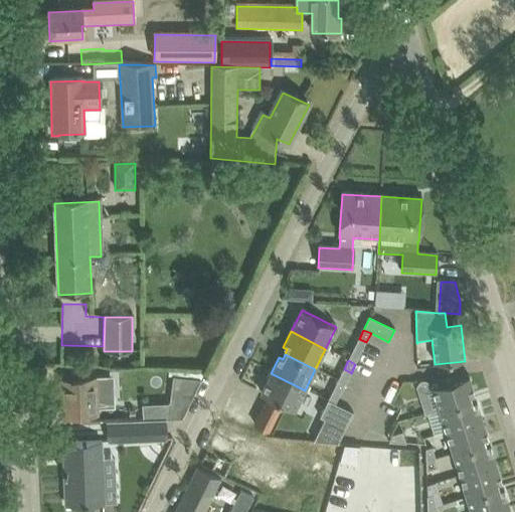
[(305,390),(271,373),(260,394),(295,411),(305,390)]
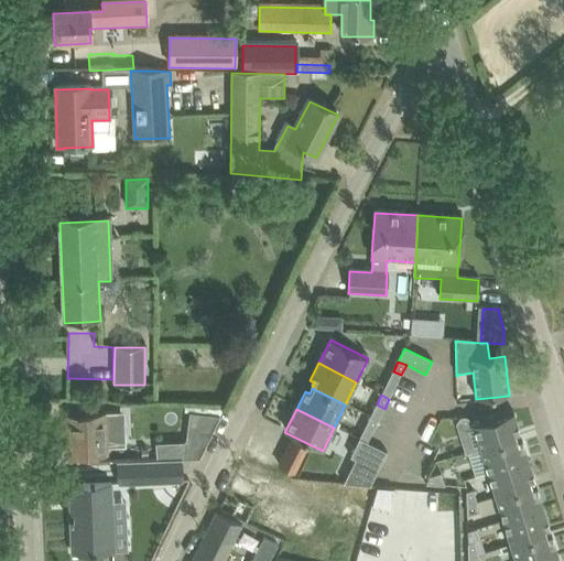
[(473,425),(480,451),(516,440),(514,434),(519,432),(513,413),(473,425)]
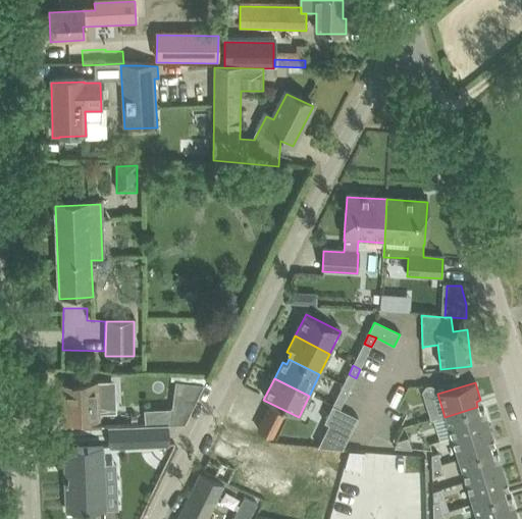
[(114,384),(94,385),(73,386),(73,387),(62,388),(63,409),(74,408),(75,423),(100,422),(99,405),(115,405),(114,384)]
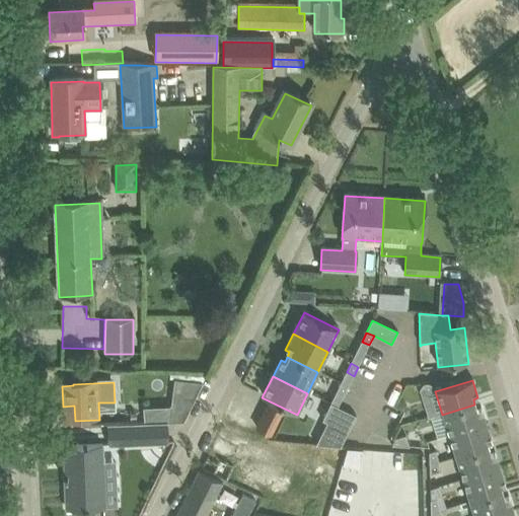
[(170,411),(168,424),(184,423),(203,385),(174,382),(170,411)]
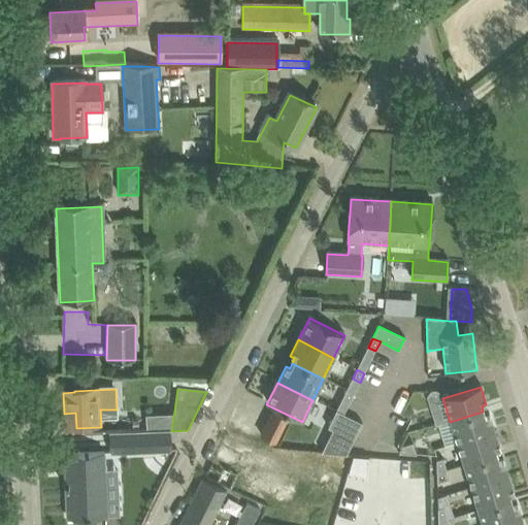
[(350,403),(354,394),(347,390),(342,399),(350,403)]
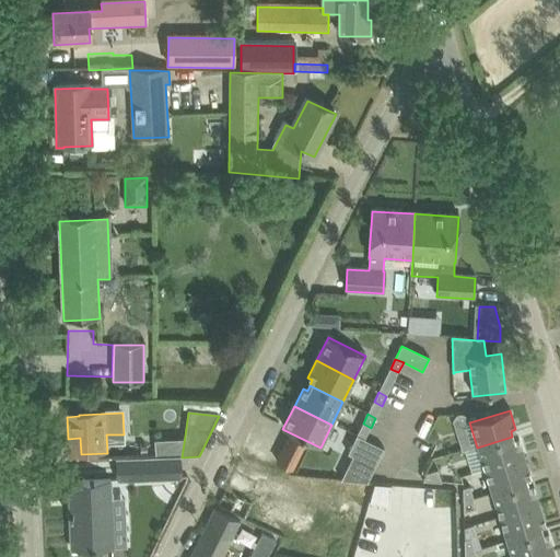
[(458,416),(456,417),(453,424),(464,429),(466,427),(467,426),(467,424),(468,421),(467,419),(465,417),(463,416),(461,415),(458,416)]
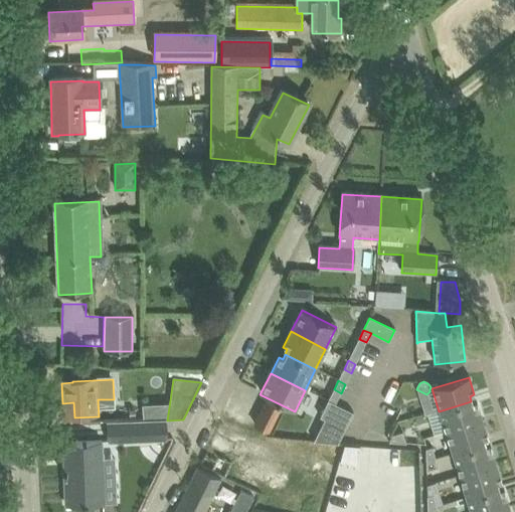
[(344,431),(353,413),(328,401),(319,418),(344,431)]
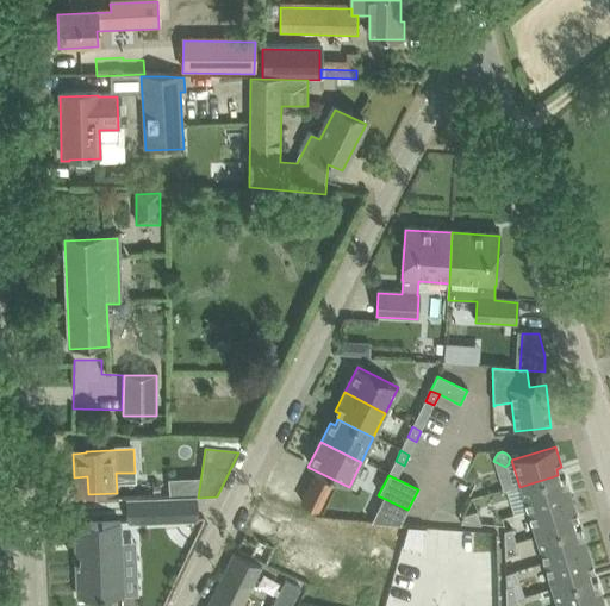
[(558,475),(520,487),(528,512),(571,499),(565,479),(560,481),(558,475)]
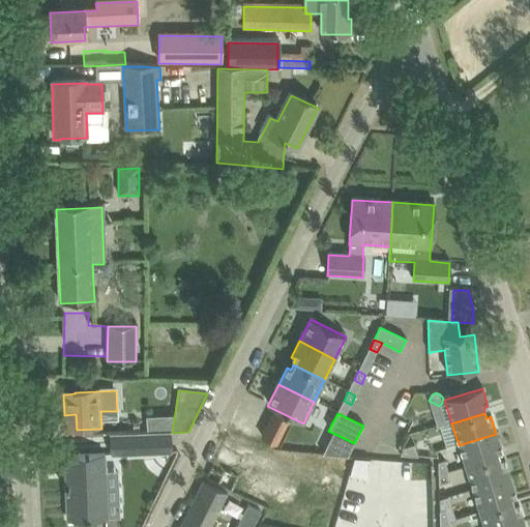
[(274,414),(262,439),(276,446),(289,421),(274,414)]
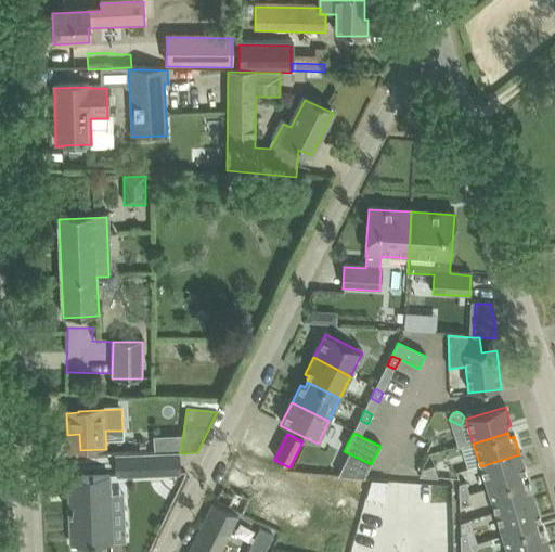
[(179,454),(116,457),(117,478),(180,475),(179,454)]
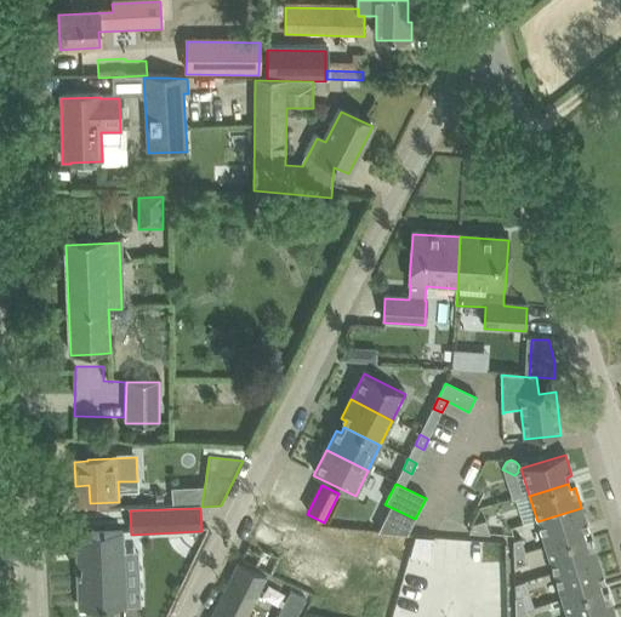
[(581,508),(537,521),(546,548),(585,536),(582,530),(588,529),(581,508)]
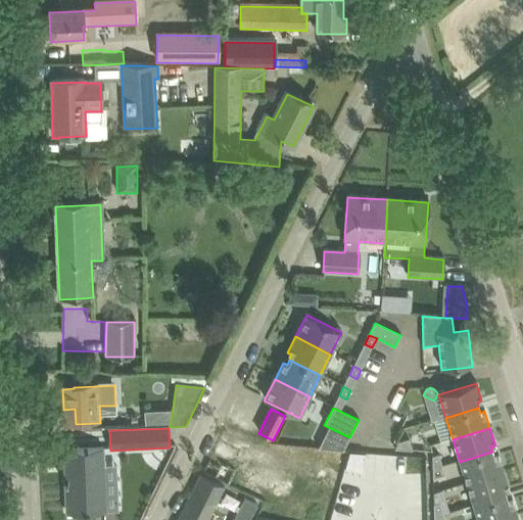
[(413,452),(409,440),(398,443),(395,451),(413,452)]
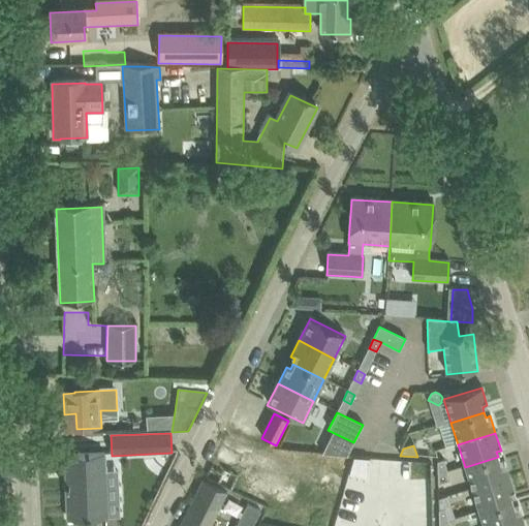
[(71,487),(67,487),(69,520),(89,519),(100,519),(107,518),(106,501),(104,457),(91,457),(70,458),(71,487)]
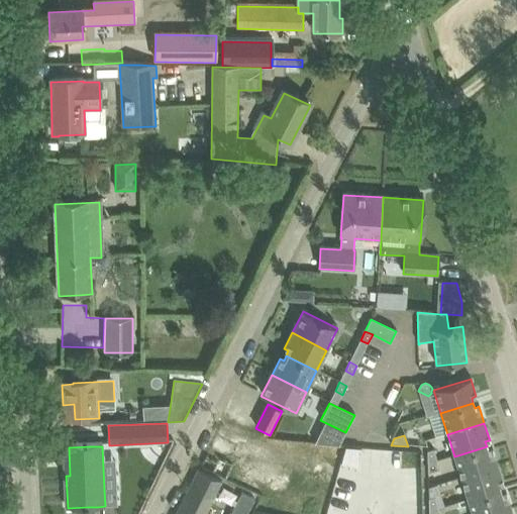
[(487,446),(454,456),(460,479),(498,468),(493,450),(489,451),(487,446)]
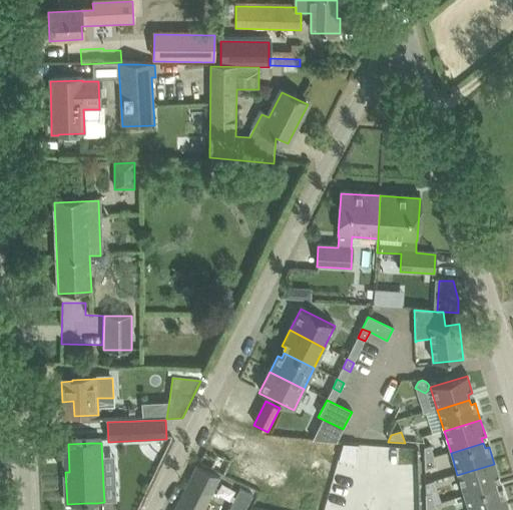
[(357,466),(359,447),(345,445),(340,461),(357,466)]
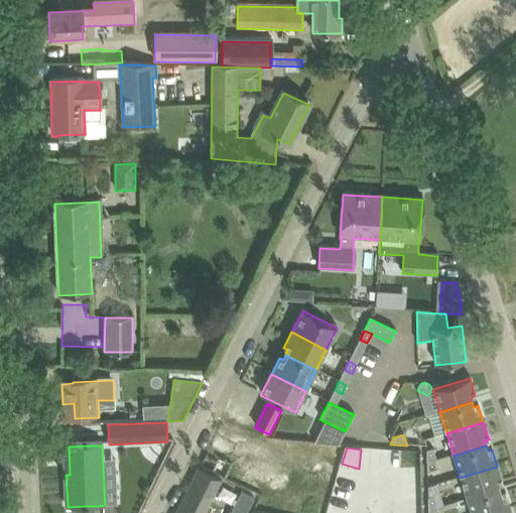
[(436,461),(432,450),(426,452),(427,464),(436,461)]
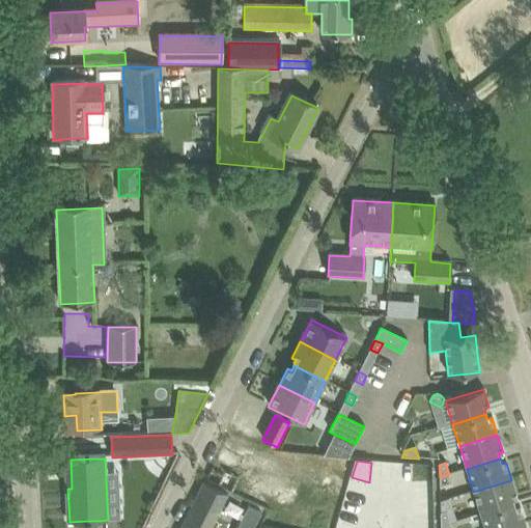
[(211,472),(204,484),(228,495),(236,478),(224,472),(222,477),(211,472)]
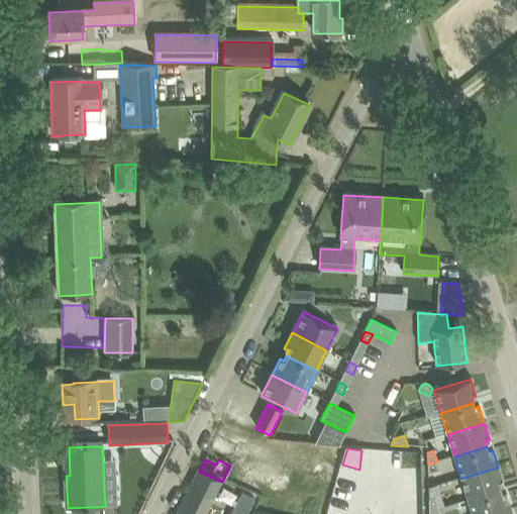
[(440,471),(437,461),(428,465),(428,474),(440,471)]
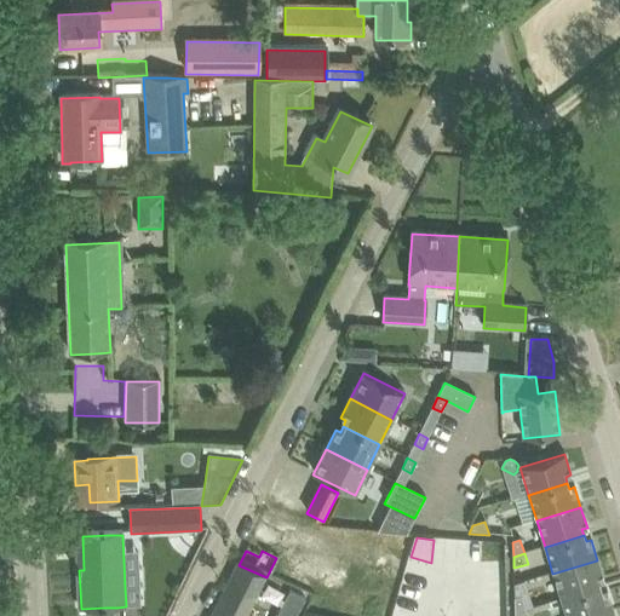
[(597,560),(552,574),(561,600),(601,588),(598,581),(603,580),(597,560)]
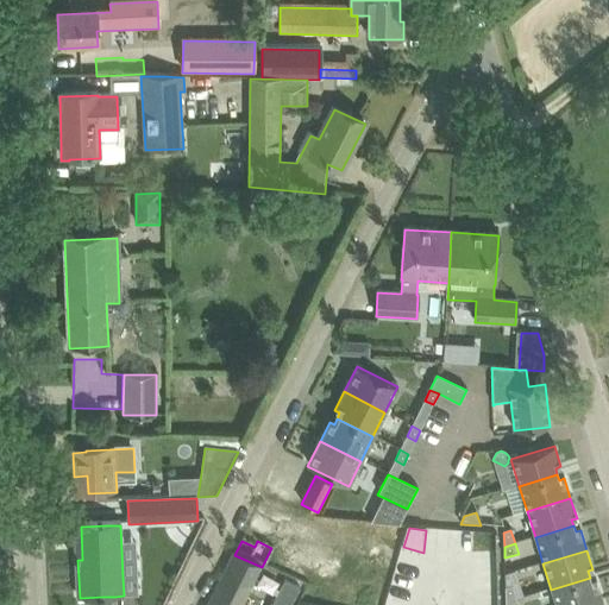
[(243,604),(262,567),(234,555),(234,554),(208,604),(243,604)]
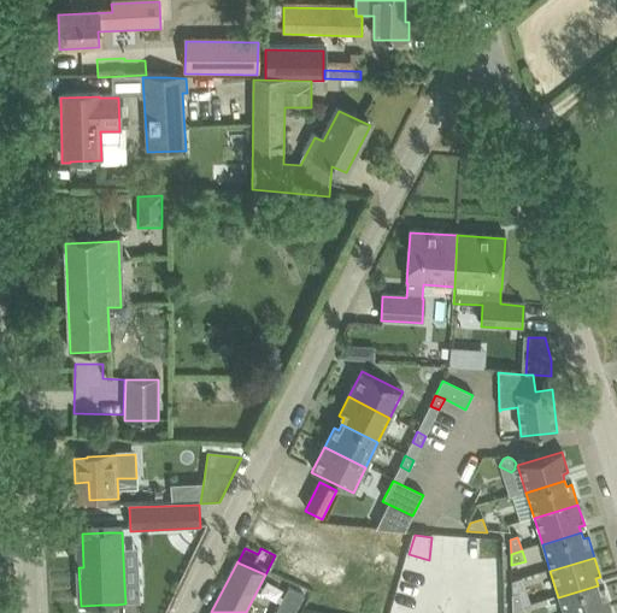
[(598,585),(558,597),(563,612),(601,612),(611,609),(604,589),(599,591),(598,585)]
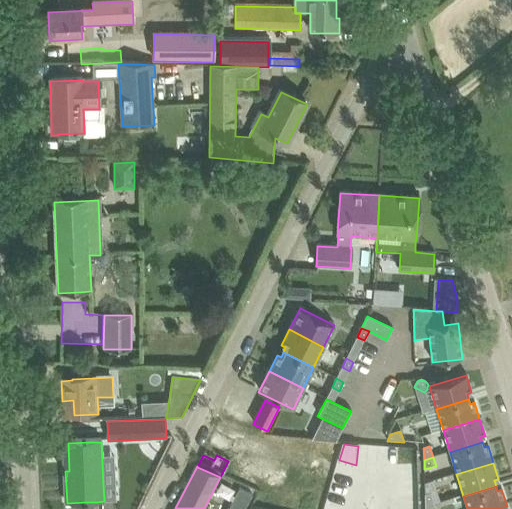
[(239,490),(229,508),(245,508),(252,496),(239,490)]
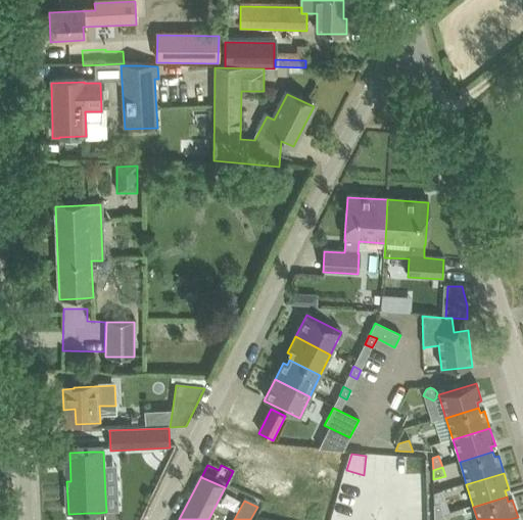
[(444,515),(440,504),(434,506),(434,518),(444,515)]
